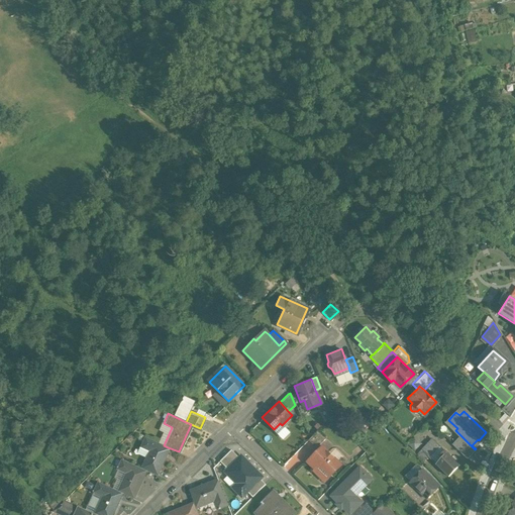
[(316,429),(307,438),(315,446),(324,437),(316,429)]
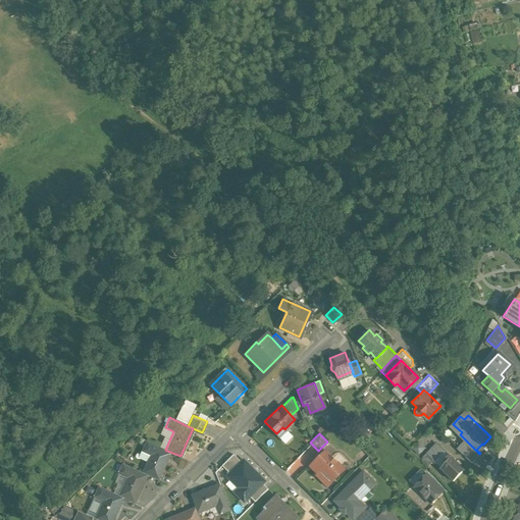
[(479,454),(464,438),(460,443),(475,458),(479,454)]
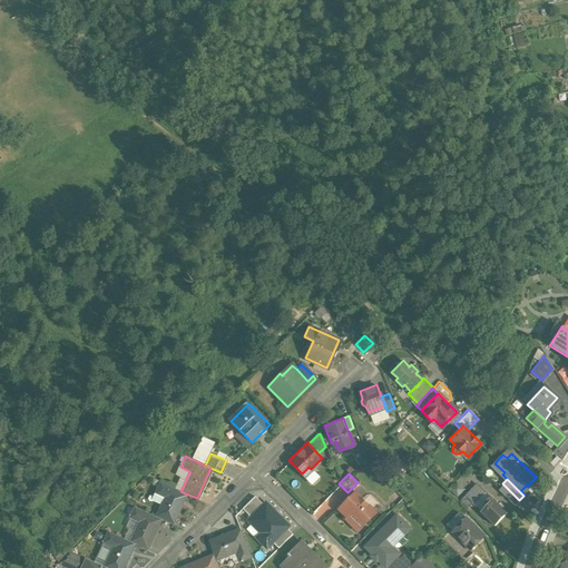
[(164,496),(155,516),(159,518),(172,524),(185,493),(180,491),(159,481),(154,491),(164,496)]
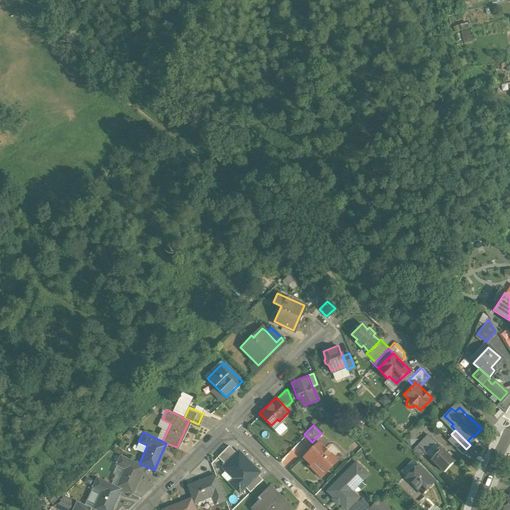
[(409,432),(403,439),(409,443),(414,436),(409,432)]
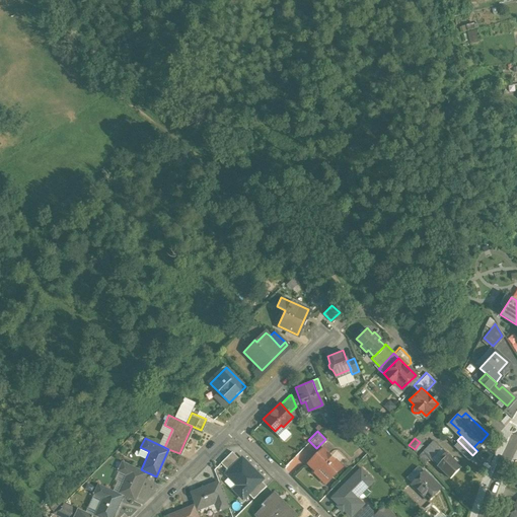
[(472,455),(457,440),(452,445),(467,459),(472,455)]
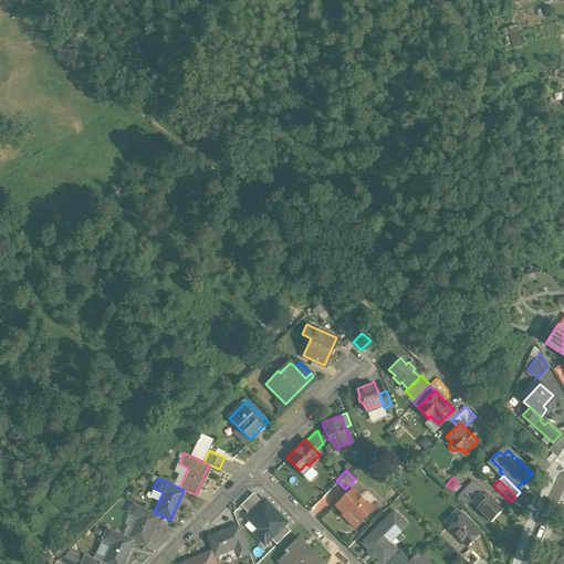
[(477,483),(472,488),(469,484),(461,492),(468,499),(476,507),(488,494),(486,492),(486,491),(477,483)]
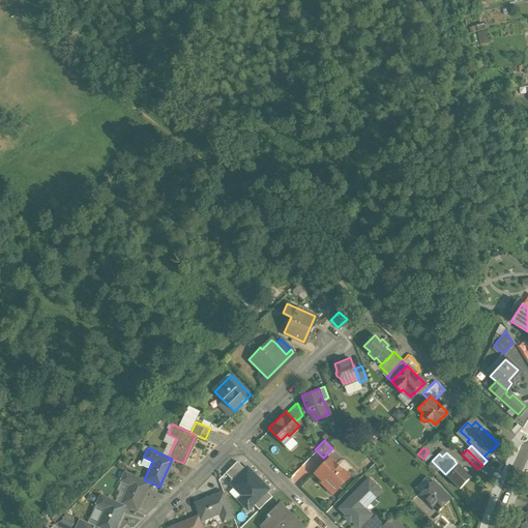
[(348,475),(329,457),(314,472),(321,479),(324,476),(335,488),(348,475)]
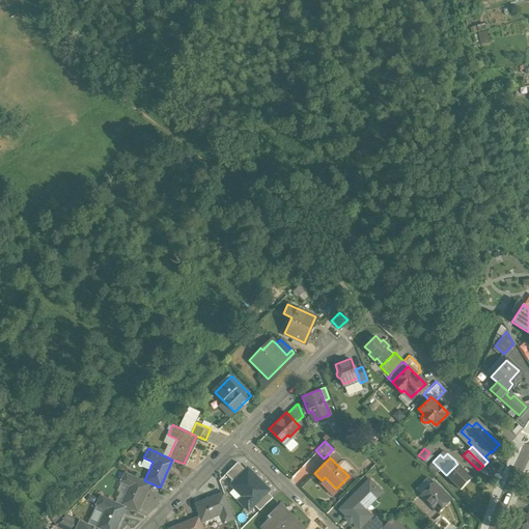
[(235,461),(224,472),(232,480),(244,469),(235,461)]
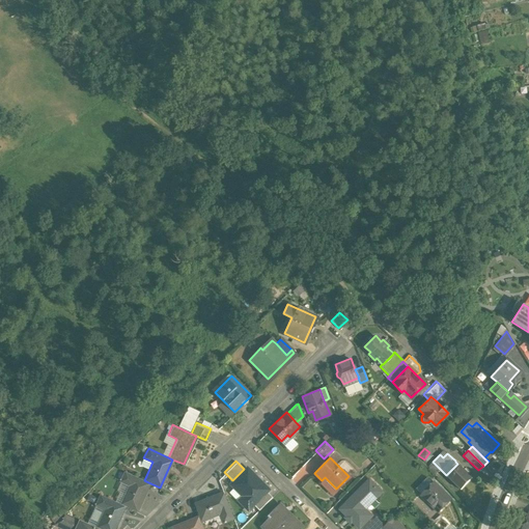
[(439,468),(433,462),(428,466),(435,472),(439,468)]
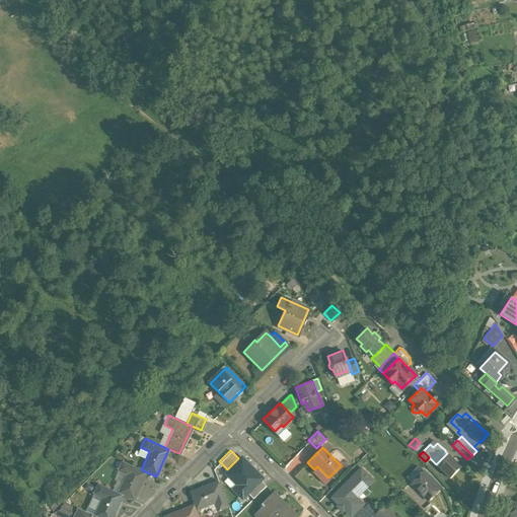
[(460,465),(447,453),(436,464),(449,476),(460,465)]
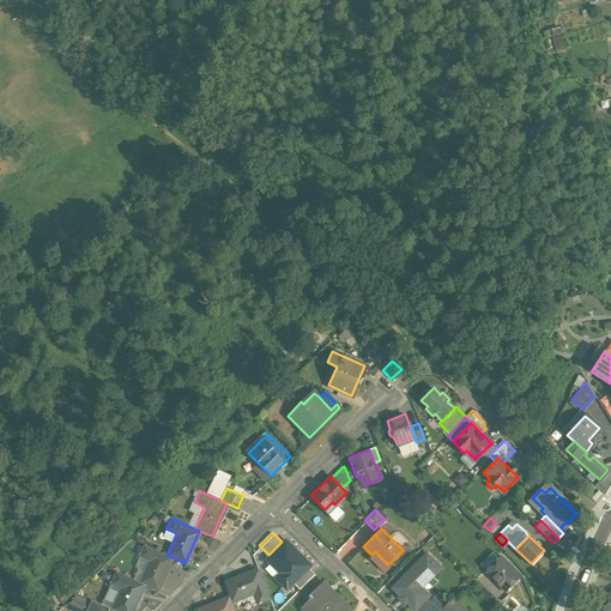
[(309,564),(284,539),(282,542),(268,555),(274,561),(271,564),(279,572),(274,576),(285,588),(307,567),(309,564)]
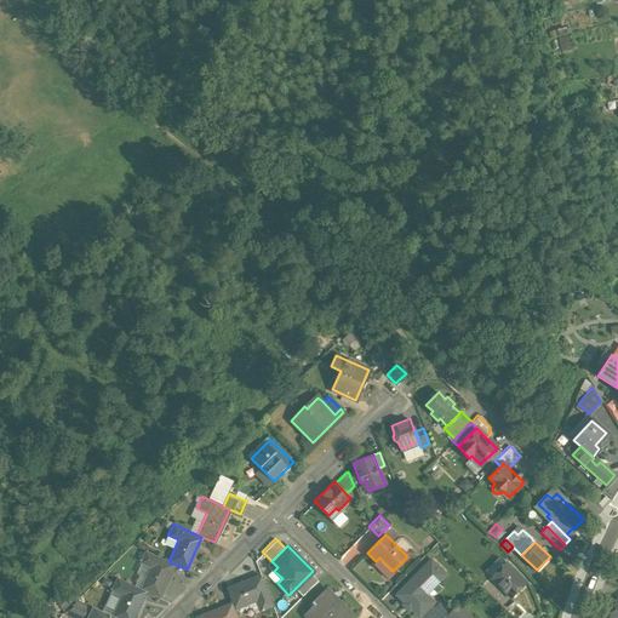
[(169,561),(144,550),(139,561),(149,566),(139,588),(146,590),(158,596),(173,564),(169,561)]
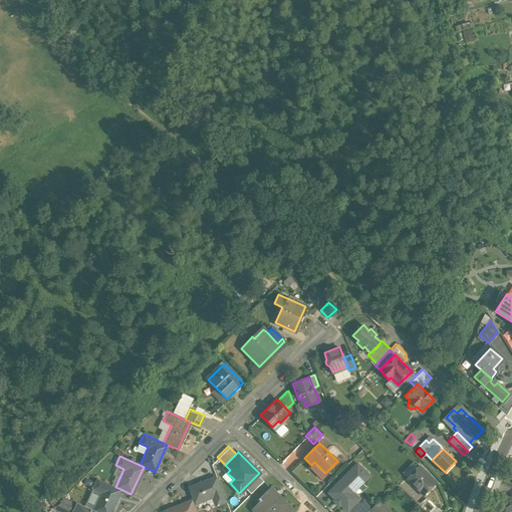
[(356,463),(327,492),(334,498),(332,500),(337,505),(339,503),(346,510),(357,499),(350,492),(355,487),(353,485),(358,479),(361,482),(368,475),(356,463)]
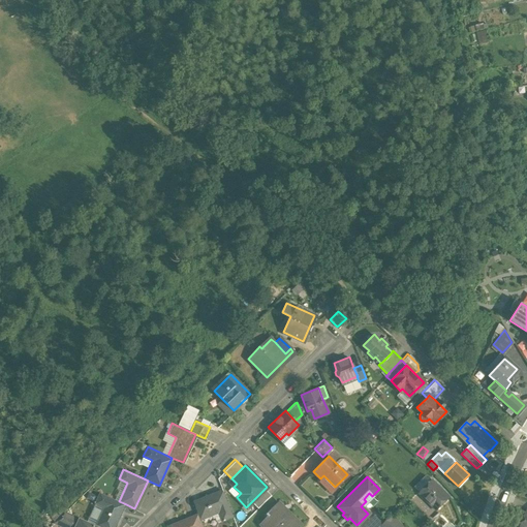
[(448,496),(431,479),(417,492),(435,509),(448,496)]
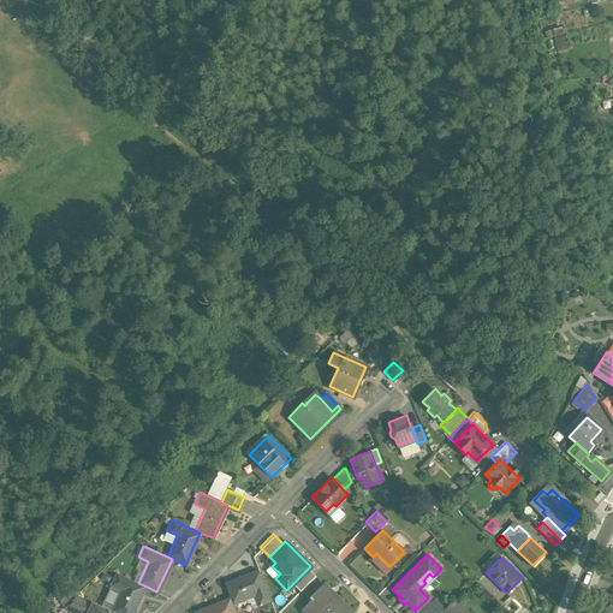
[(308,569),(292,584),(298,590),(314,575),(308,569)]
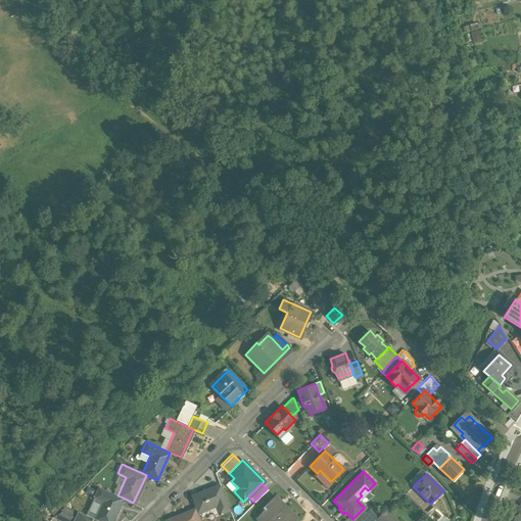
[(219,484),(191,495),(195,507),(197,512),(216,505),(219,513),(229,509),(219,484)]
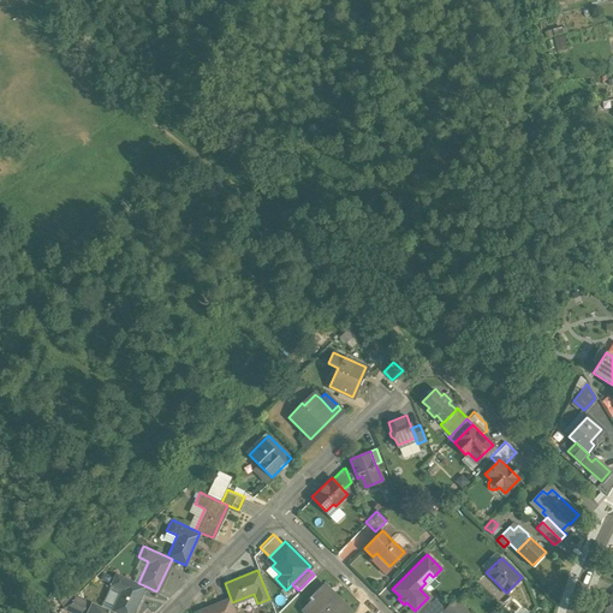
[(138,583),(115,572),(111,584),(121,589),(112,611),(117,612),(131,612),(144,585),(138,583)]
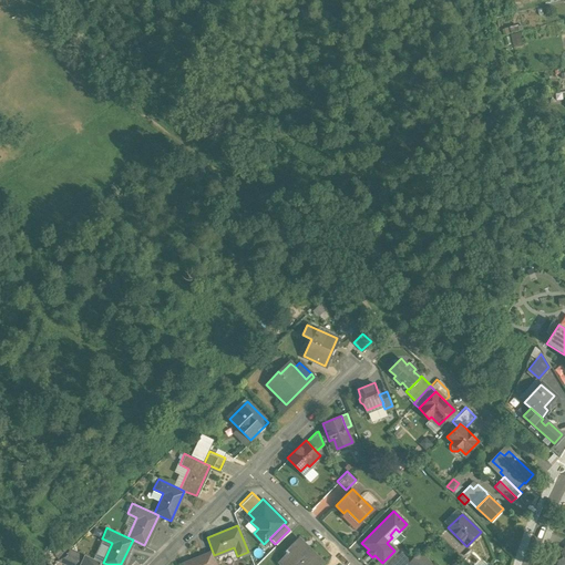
[(318,564),(322,562),(298,537),(285,551),(286,552),(277,561),(281,564),(296,564),(298,563),(299,564),(318,564)]
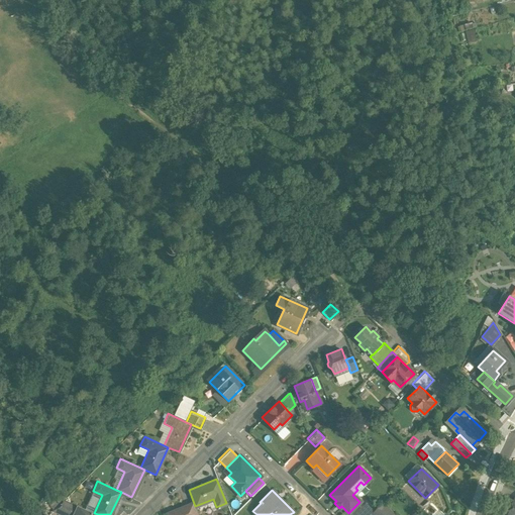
[(58,497),(48,506),(52,509),(62,500),(58,497)]
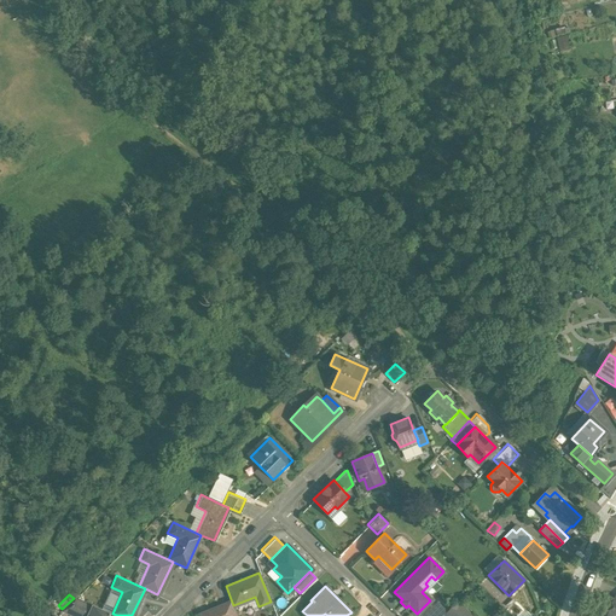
[(615,615),(615,596),(605,615),(615,615)]
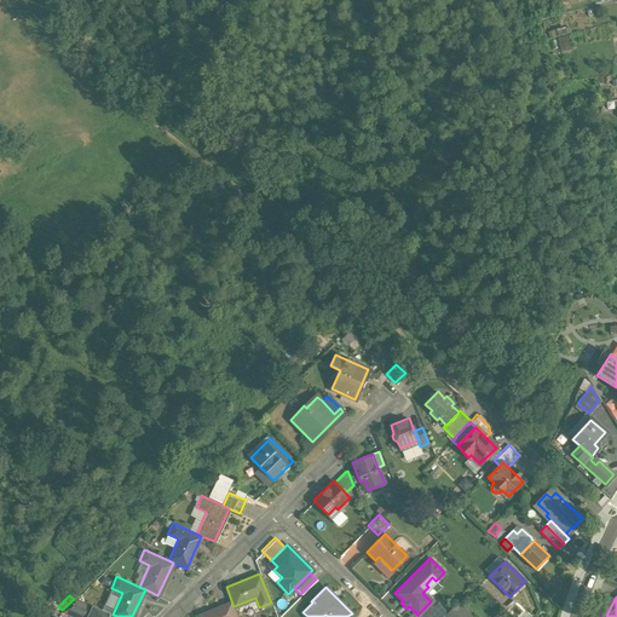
[(90,616),(94,606),(75,598),(74,599),(62,610),(62,611),(75,616),(90,616)]
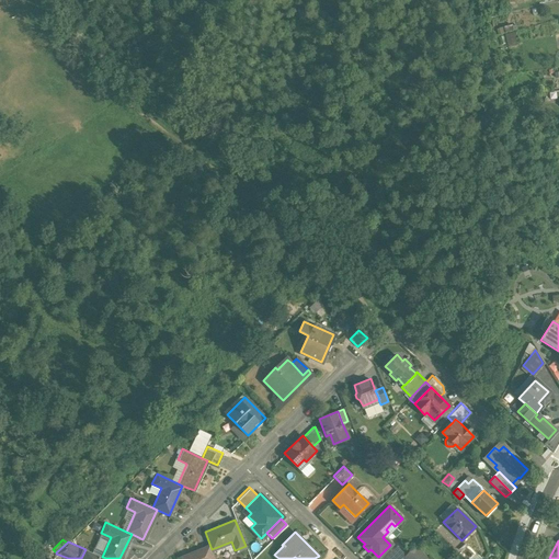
[(209,544),(179,557),(180,558),(215,558),(212,549),(209,544)]
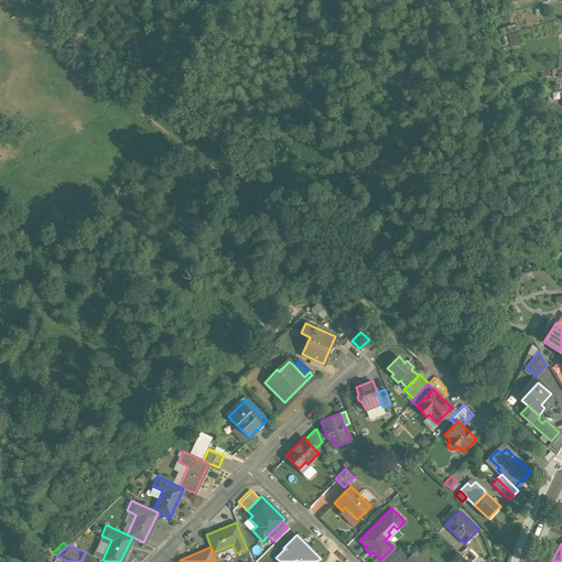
[(398,548),(384,561),(401,561),(404,559),(407,557),(398,548)]
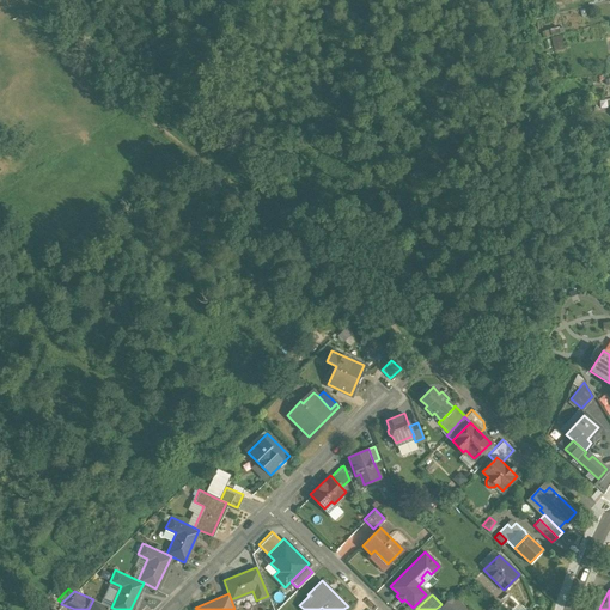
[(457,609),(462,607),(451,596),(441,604),(439,607),(443,609),(456,609),(457,609)]
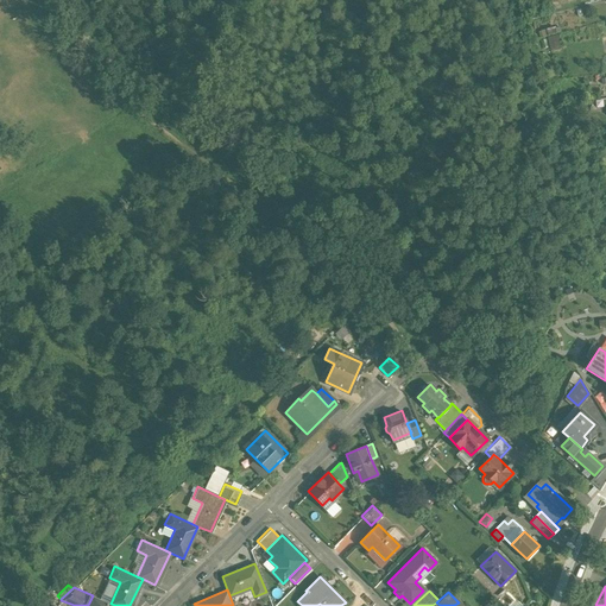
[(115,605),(111,604),(93,595),(88,605),(115,605)]
